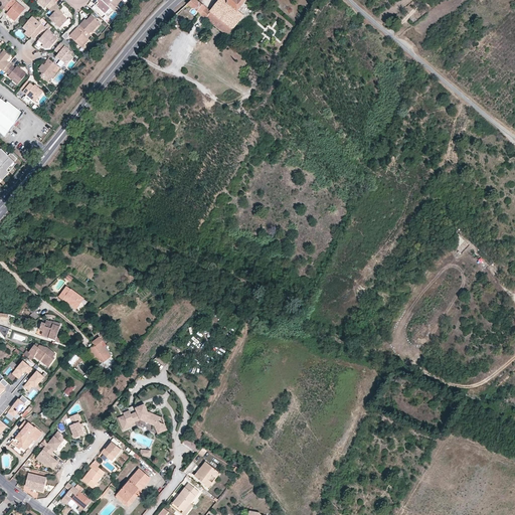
[(8,11),(7,11),(10,14),(8,16),(14,21),(24,9),(12,0),(10,0),(5,7),(4,8),(8,11)]
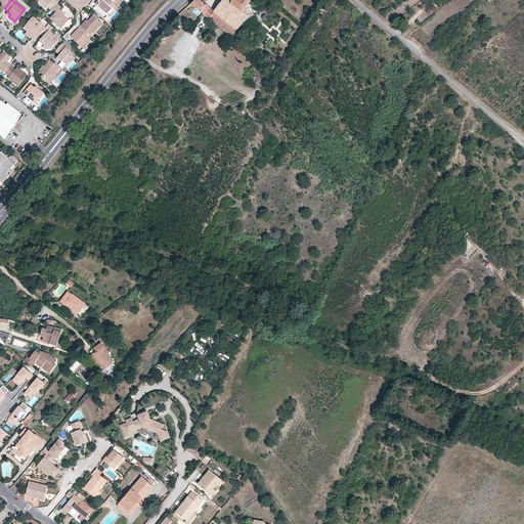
[(37,0),(37,1),(45,8),(46,6),(49,9),(55,3),(56,2),(54,0),(37,0)]
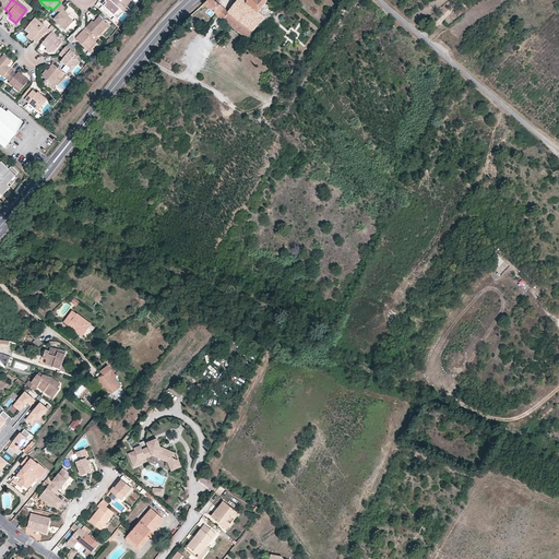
[(104,0),(105,2),(103,6),(108,10),(109,9),(114,13),(111,14),(116,18),(125,8),(123,7),(116,0),(104,0)]
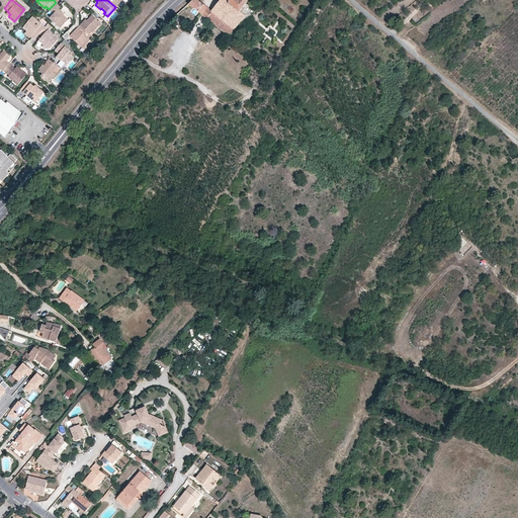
[(230,0),(229,2),(227,0),(221,0),(211,11),(197,0),(192,0),(188,4),(205,16),(229,34),(230,35),(237,27),(239,29),(248,17),(249,18),(256,10),(256,9),(252,6),(246,14),(240,10),(248,0),(230,0)]
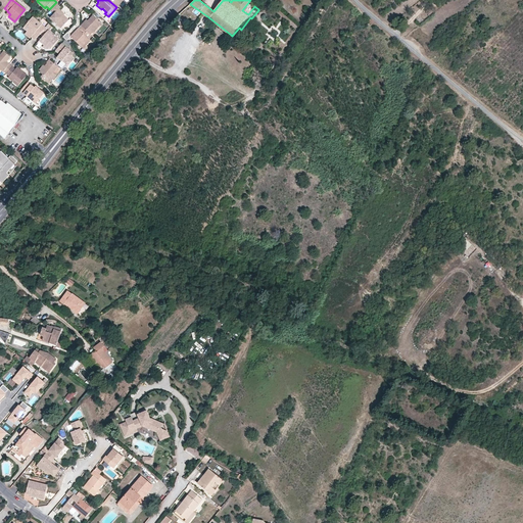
[(53,13),(50,16),(61,27),(63,25),(68,19),(63,14),(57,9),(58,8),(59,7),(55,3),(49,9),(53,13)]
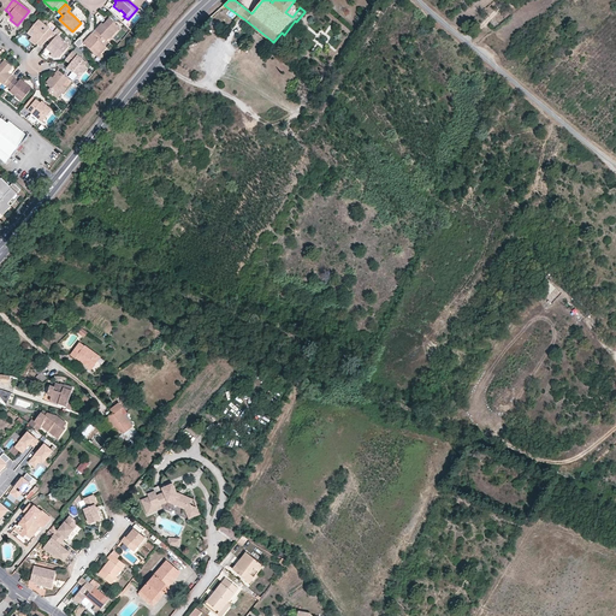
[(235,15),(230,11),(229,12),(221,7),(218,11),(221,15),(230,21),(235,15)]
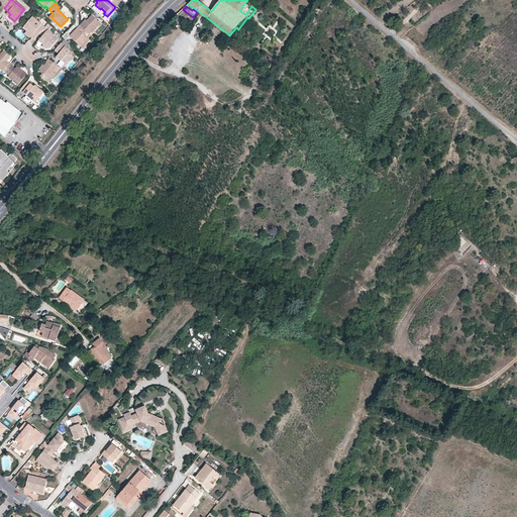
[(87,31),(90,28),(92,30),(92,31),(100,23),(91,15),(87,20),(85,22),(84,20),(80,24),(82,27),(87,31)]
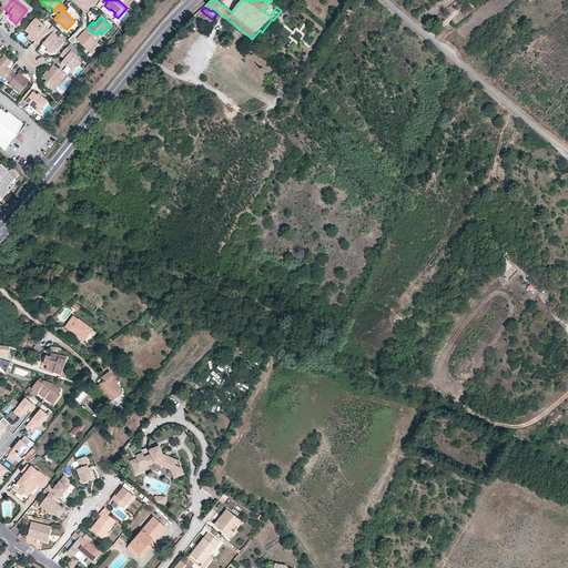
[(26,30),(29,33),(34,38),(33,39),(38,42),(43,37),(47,31),(42,28),(44,27),(34,18),(26,30)]
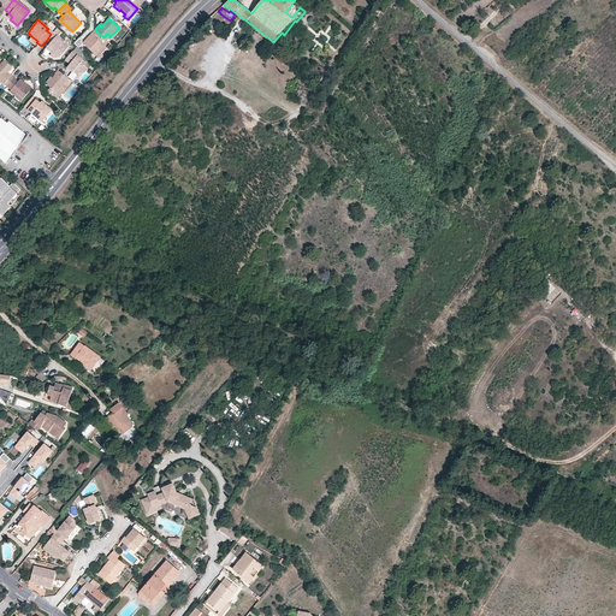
[(53,57),(59,57),(69,46),(53,33),(51,34),(47,40),(49,42),(52,45),(51,47),(48,45),(46,47),(52,52),(49,54),(53,57)]
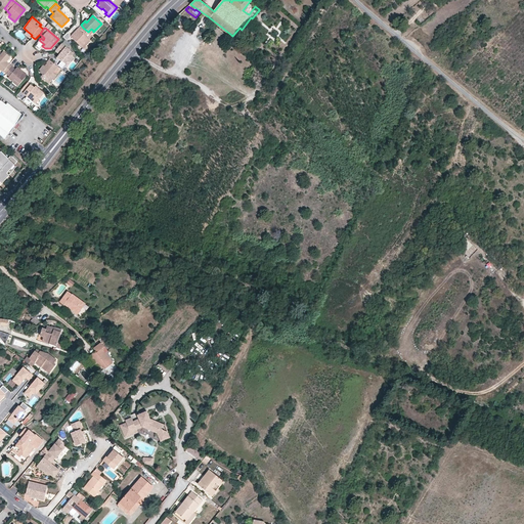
[(81,31),(78,28),(71,36),(81,46),(88,39),(88,38),(91,35),(90,34),(88,32),(83,28),(81,31)]
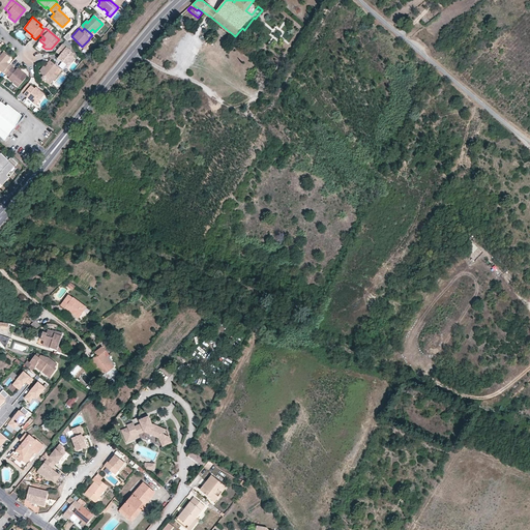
[(59,61),(61,62),(62,62),(65,65),(67,62),(72,62),(72,61),(72,56),(74,55),(61,45),(55,52),(59,55),(61,57),(59,61)]
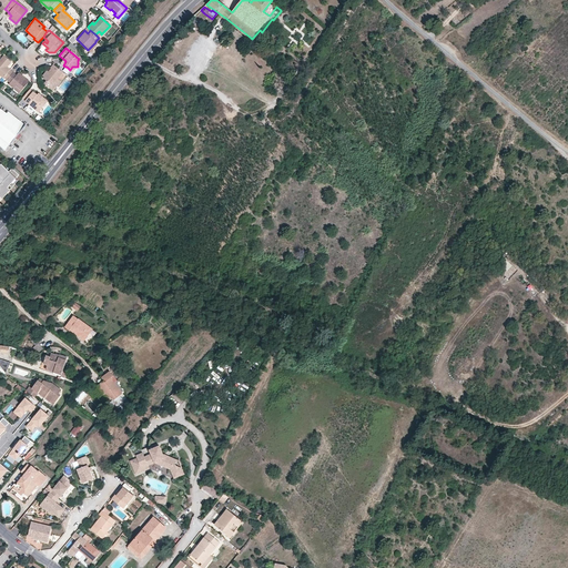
[(11,61),(3,56),(0,59),(0,74),(3,78),(4,77),(7,80),(13,72),(7,67),(6,66),(7,64),(8,66),(11,61)]
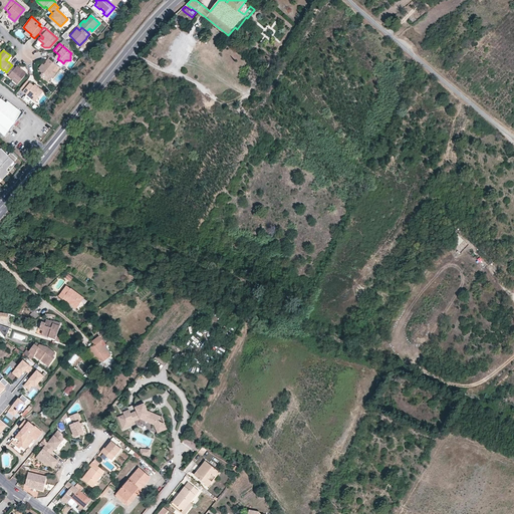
[(56,64),(49,58),(47,61),(47,62),(45,65),(40,71),(43,73),(41,75),(46,80),(48,78),(47,77),(57,65),(56,64)]
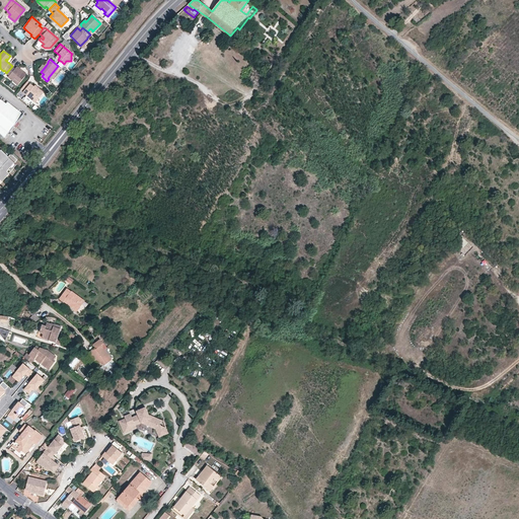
[(16,66),(15,68),(12,66),(6,73),(9,75),(8,76),(12,80),(14,78),(19,83),(26,74),(16,66)]
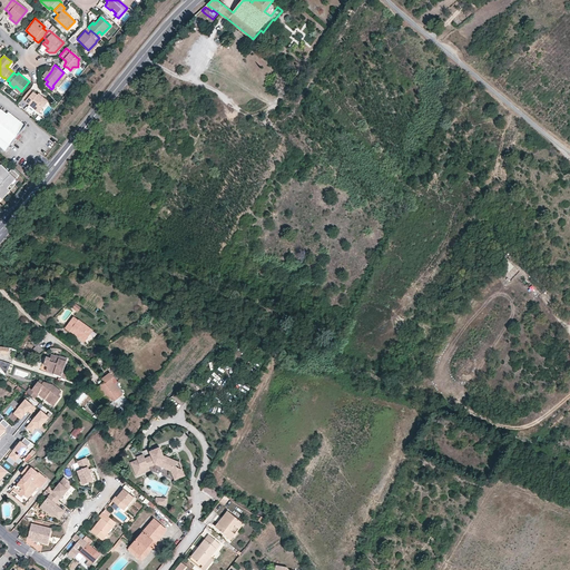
[(22,98),(30,105),(31,102),(36,106),(33,108),(38,112),(48,101),(43,97),(41,99),(37,95),(30,89),(22,98)]
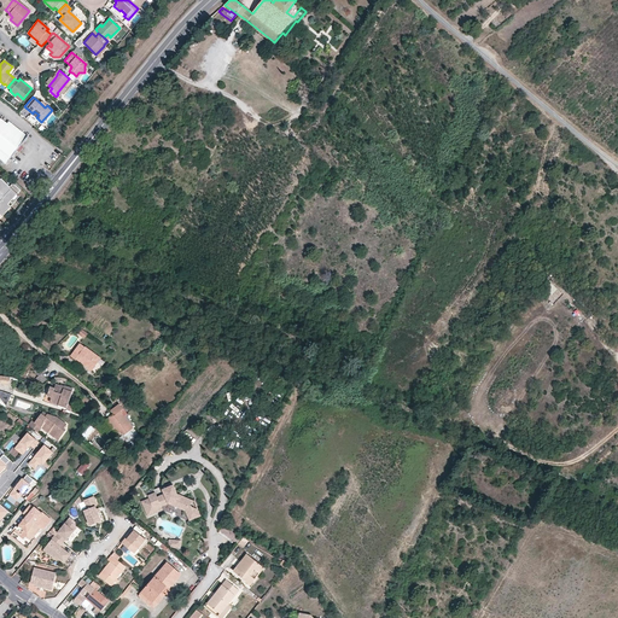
[(25,138),(0,117),(0,157),(6,162),(10,157),(16,150),(19,145),(25,138)]
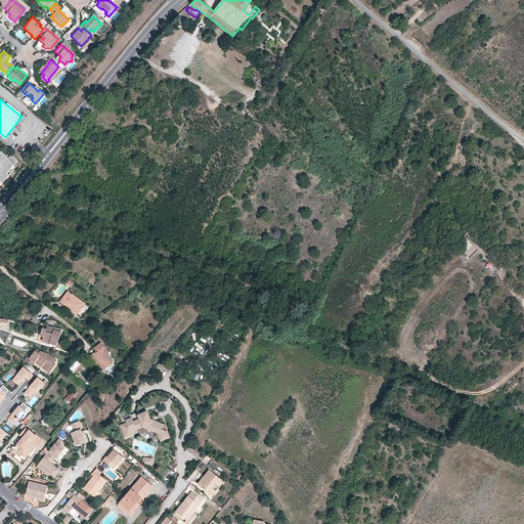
[(0,180),(1,180),(3,182),(9,173),(7,172),(14,163),(17,160),(11,155),(8,158),(0,148),(0,180)]
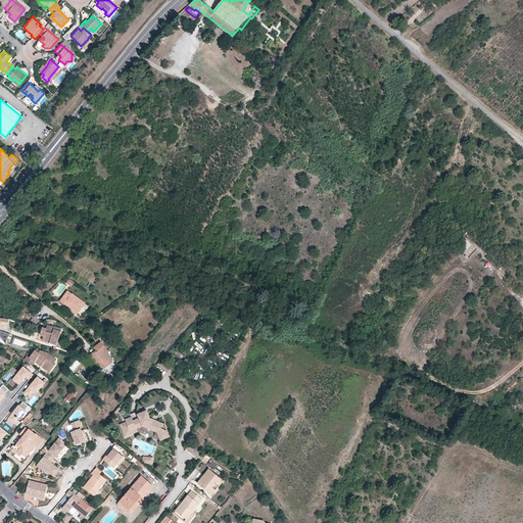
[(16,164),(14,162),(7,172),(9,173),(16,164)]
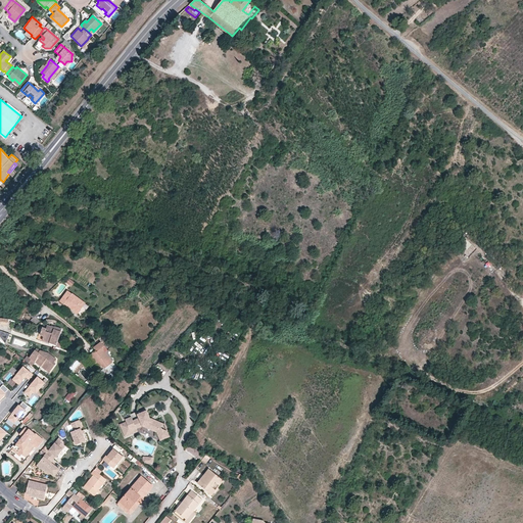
[(467,248),(471,243),(467,239),(463,244),(467,248)]
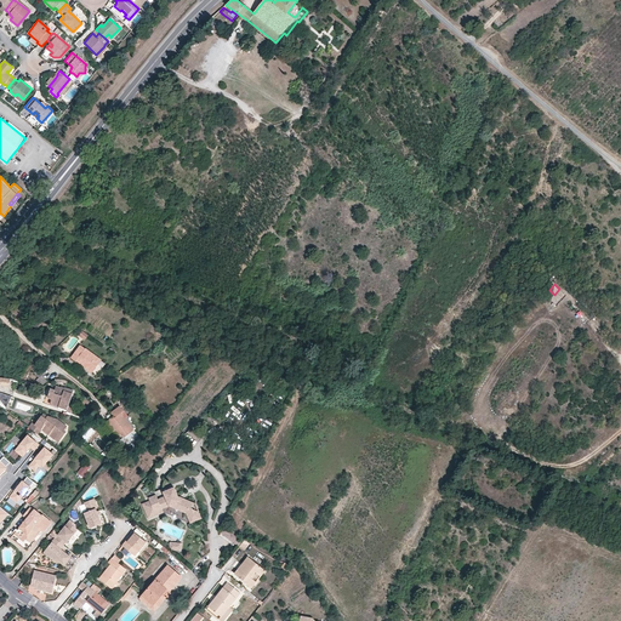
[(81,329),(78,334),(85,340),(89,334),(81,329)]
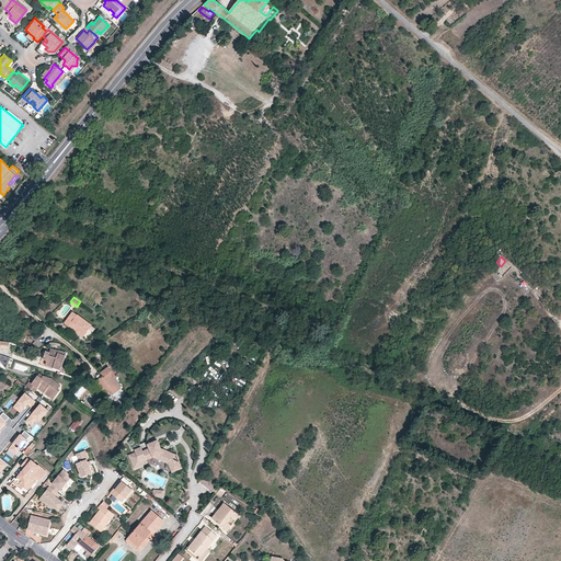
[(84,334),(91,325),(72,311),(64,323),(68,327),(69,327),(70,324),(84,334)]
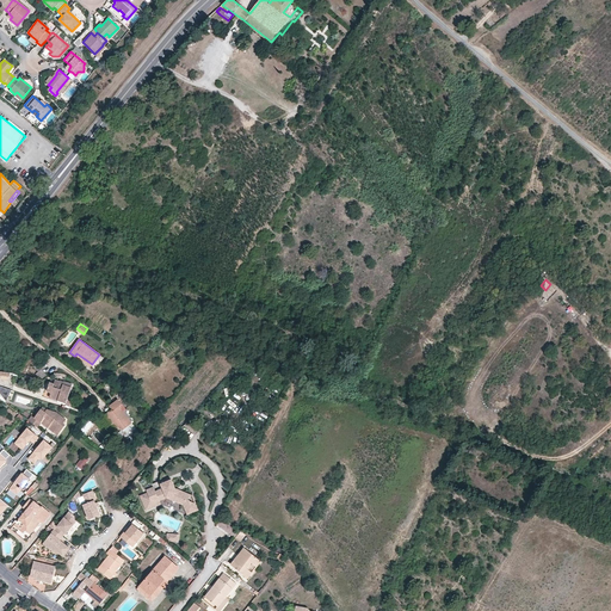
[(76,353),(75,356),(91,366),(92,364),(76,353)]
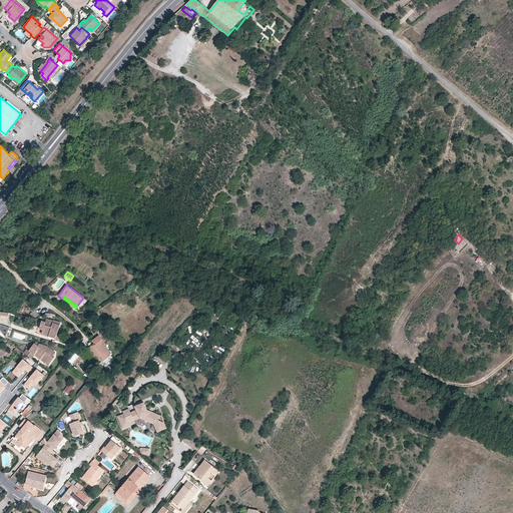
[(34,319),(39,315),(35,310),(30,314),(34,319)]
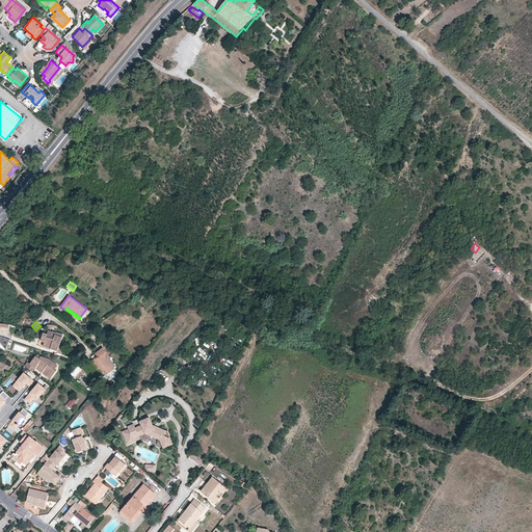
[(8,324),(0,323),(0,330),(8,331),(8,324)]
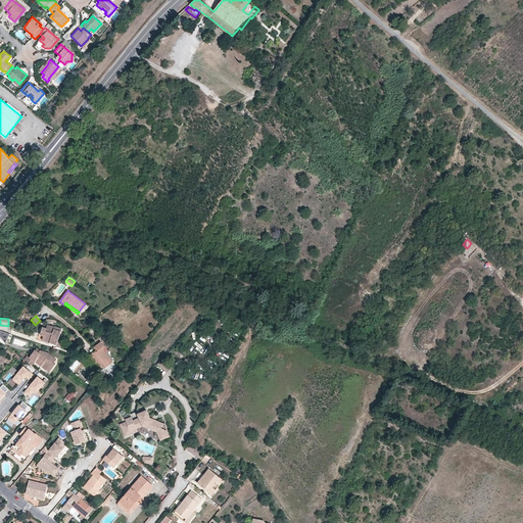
[(55,327),(54,328),(47,326),(46,329),(43,328),(40,335),(44,336),(42,340),(54,344),(54,345),(60,347),(62,343),(58,341),(62,329),(55,327)]
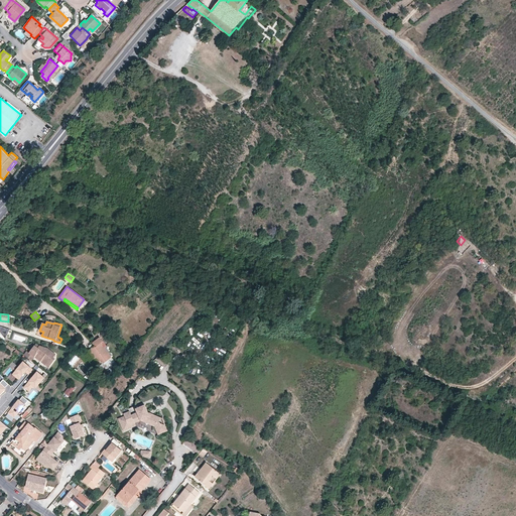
[(194,337),(189,342),(197,347),(200,341),(194,337)]
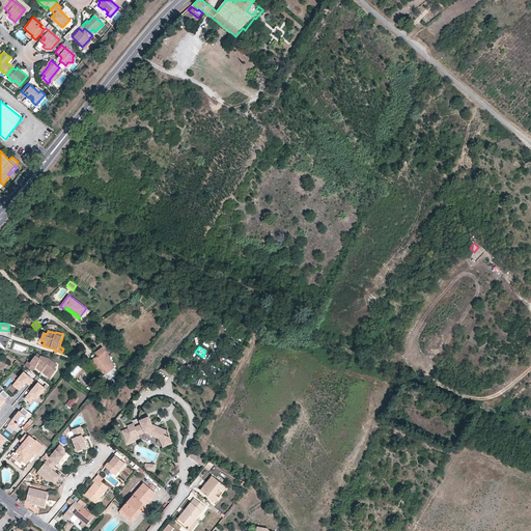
[(98,357),(93,360),(103,372),(104,371),(106,373),(114,368),(107,358),(104,354),(106,352),(103,347),(94,353),(98,357)]
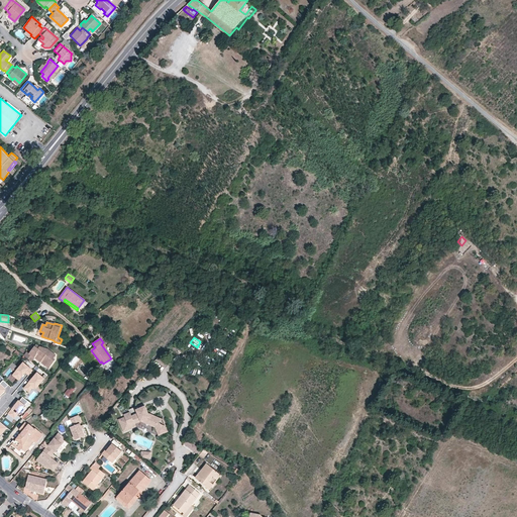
[(40,363),(43,358),(52,365),(56,359),(54,358),(56,355),(48,349),(39,346),(38,348),(34,345),(29,353),(27,351),(23,355),(31,362),(34,357),(40,363)]
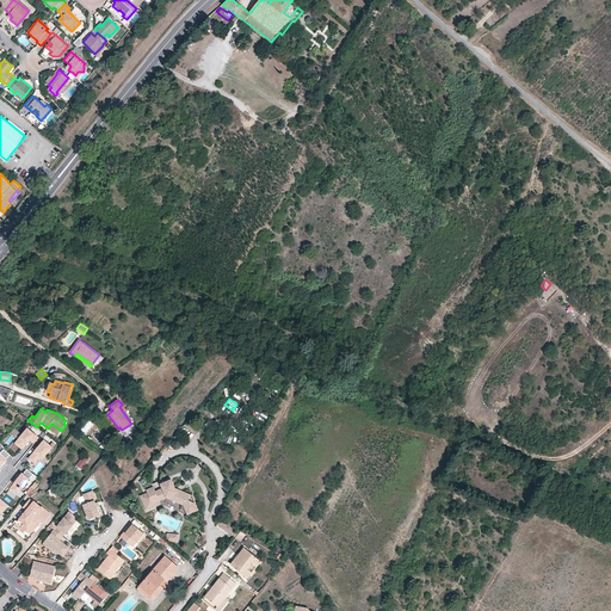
[(107,414),(104,417),(115,431),(118,429),(107,414)]
